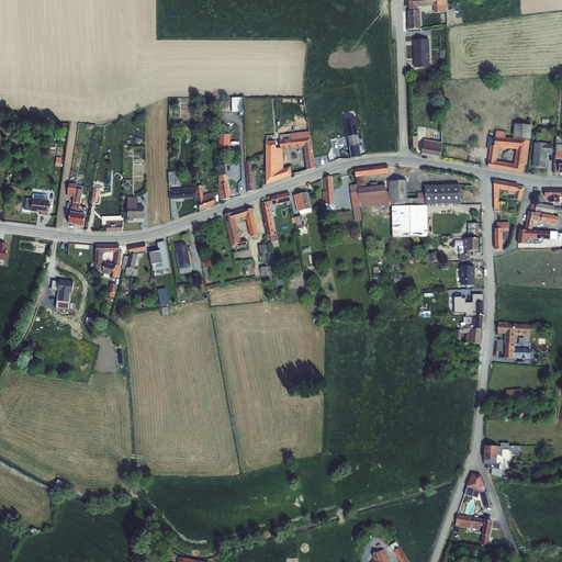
[(407,0),(409,11),(418,11),(417,7),(433,6),(434,6),(434,0),(433,0),(431,0),(407,0)]
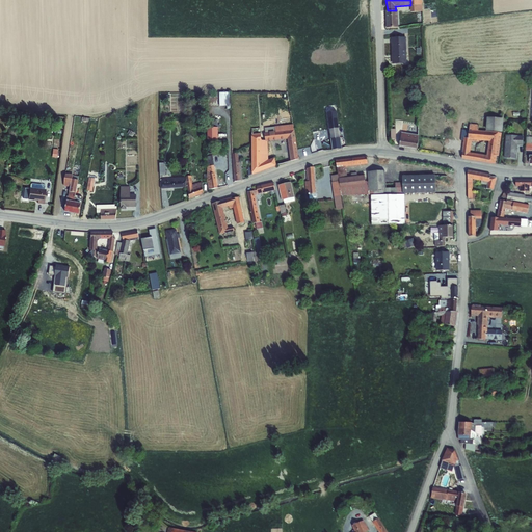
[(410,5),(409,5),(410,6),(410,12),(422,11),(421,0),(411,0),(410,0),(410,5)]
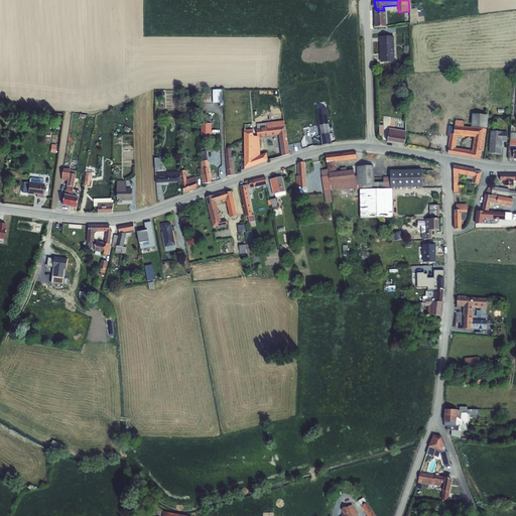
[(384,10),(376,10),(374,11),(375,27),(386,26),(385,10),(384,10)]
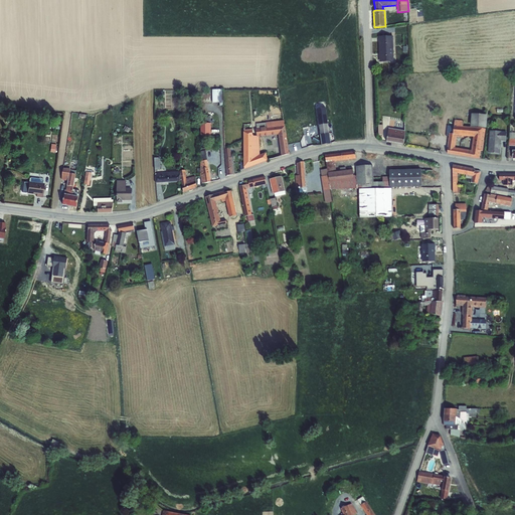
[(393,36),(378,36),(379,62),(393,61),(393,36)]
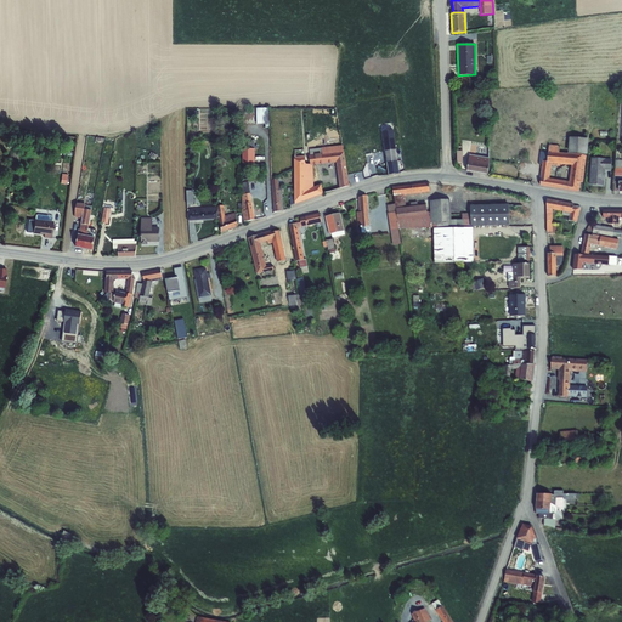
[(270,108),(256,108),(258,124),(266,124),(266,128),(270,128),(270,108)]
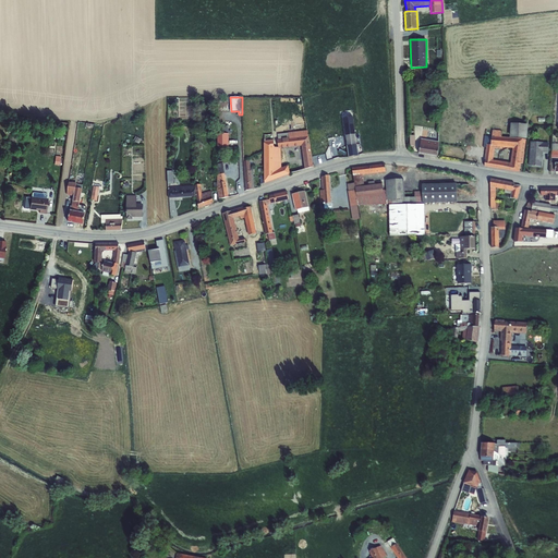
[(353,117),(343,119),(349,157),(359,156),(353,117)]
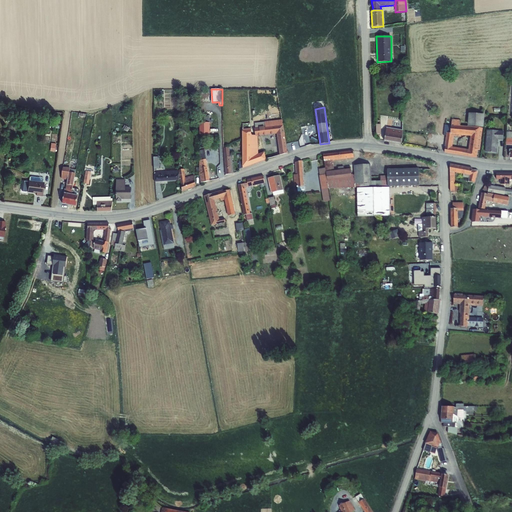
[(470,136),(482,135),(483,127),(484,114),(469,113),(468,127),(460,126),(461,120),(446,119),(445,125),(444,132),(446,133),(444,149),(445,149),(444,153),(466,156),(468,149),(452,147),(454,135),(459,136),(459,135),(470,136)]
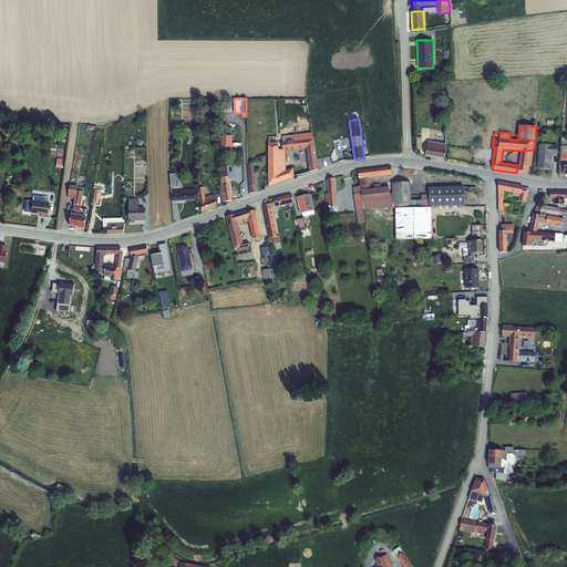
[(232,127),(220,127),(220,136),(222,150),(233,150),(232,136),(232,135),(235,135),(235,133),(232,133),(232,127)]
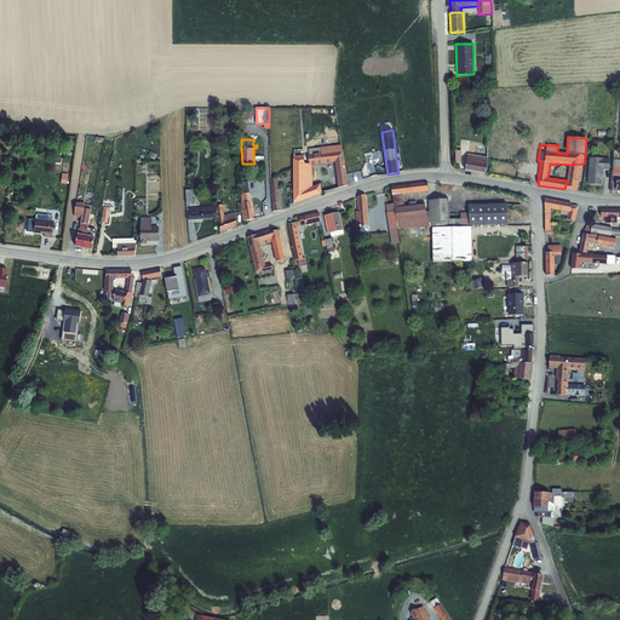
[(290,195),(290,205),(294,204),(322,194),(322,193),(320,184),(319,183),(313,184),(311,166),(333,164),(336,161),(339,188),(349,185),(343,151),(342,147),(327,148),(320,149),(321,154),(304,156),(303,149),(294,150),(293,159),(293,195),(290,195)]
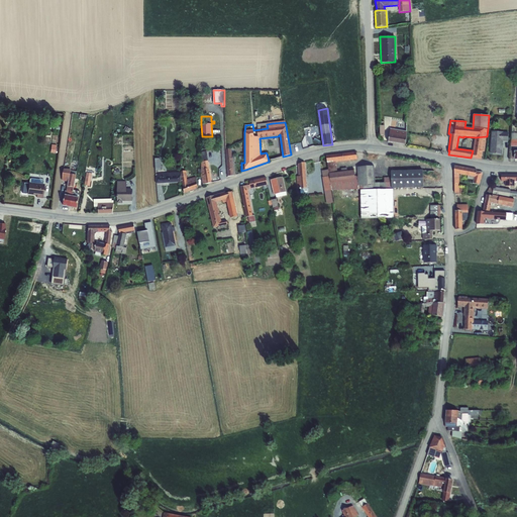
[(407,131),(390,129),(388,142),(405,144),(407,131)]
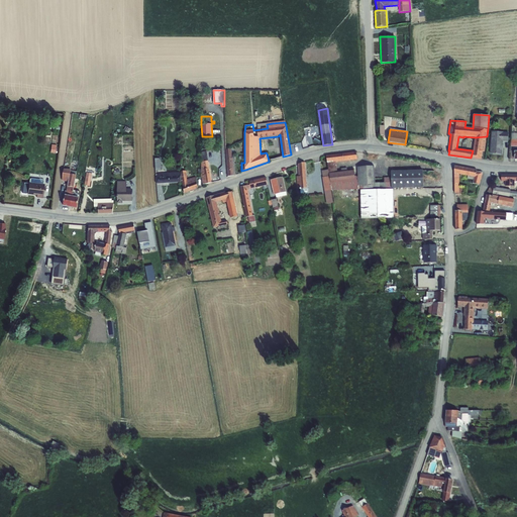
[(491,131),(490,153),(502,154),(503,141),(508,141),(508,132),(503,132),(491,131)]
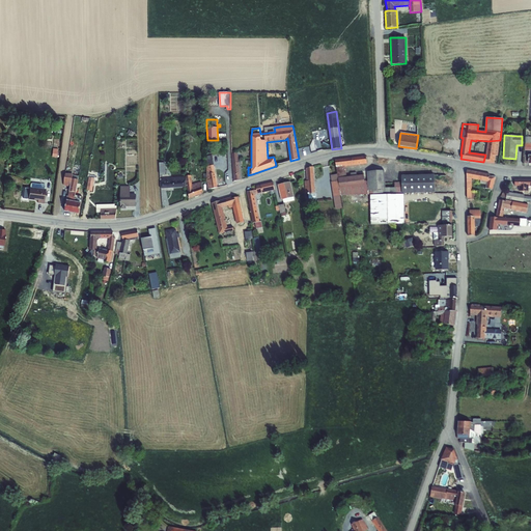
[(500,140),(487,141),(486,150),(485,155),(483,162),(494,164),(496,156),(498,156),(500,140)]
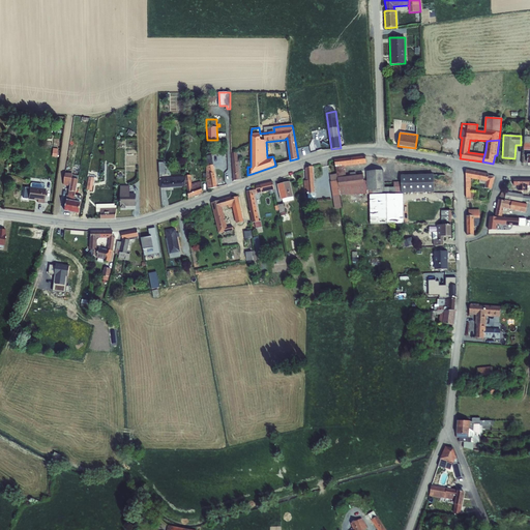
[(237,153),(232,153),(232,164),(233,181),(240,180),(239,163),(238,163),(237,153)]
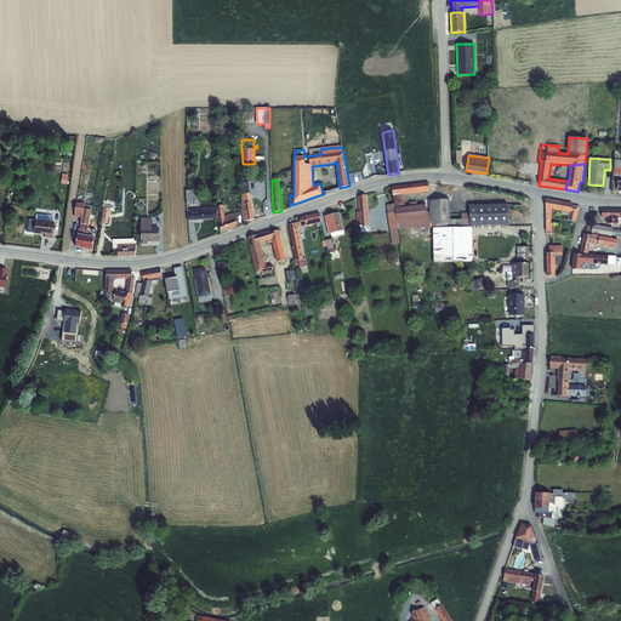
[(393,194),(404,194),(428,192),(428,183),(392,187),(393,194)]
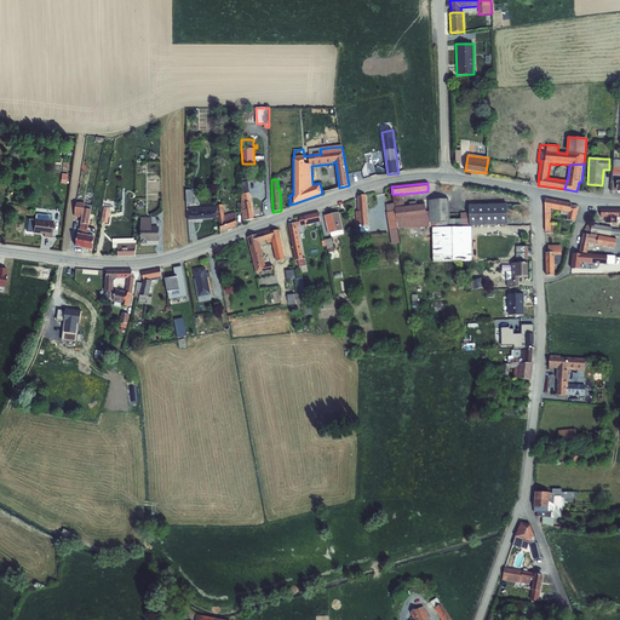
[(241,187),(241,204),(244,222),(253,219),(251,202),(250,193),(248,193),(247,185),(241,187)]
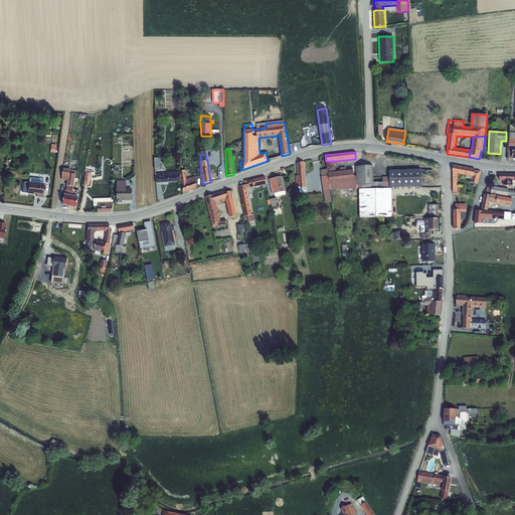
[(327,169),(321,170),(321,177),(323,190),(331,189),(331,190),(357,188),(356,185),(355,176),(353,176),(352,167),(348,168),(349,170),(346,171),(345,167),(340,168),(340,171),(336,172),(335,161),(326,161),(327,169)]
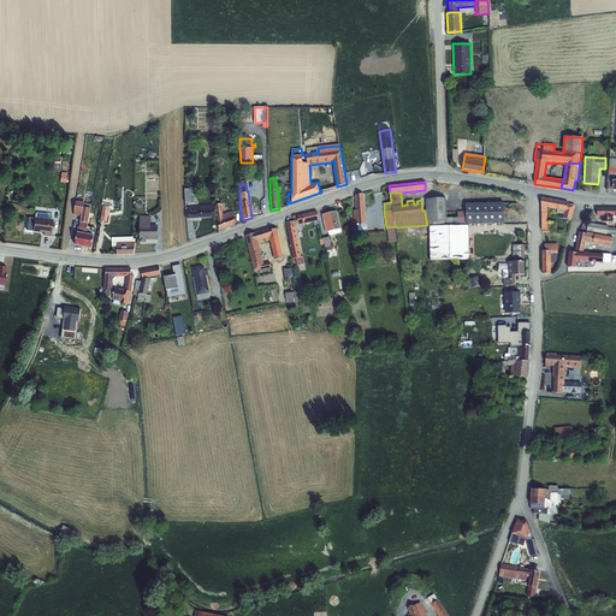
[(356,211),(353,211),(354,225),(357,225),(357,229),(359,231),(361,232),(365,232),(367,230),(366,224),(363,194),(355,196),(356,211)]
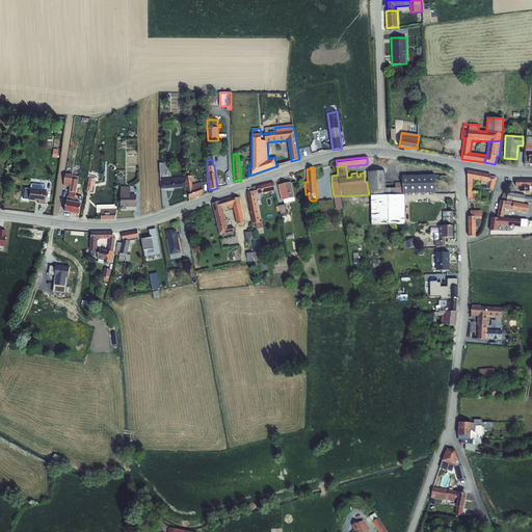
[(368,191),(369,194),(369,195),(402,193),(402,183),(395,183),(395,188),(386,188),(384,170),(368,173),(369,191),(368,191)]
